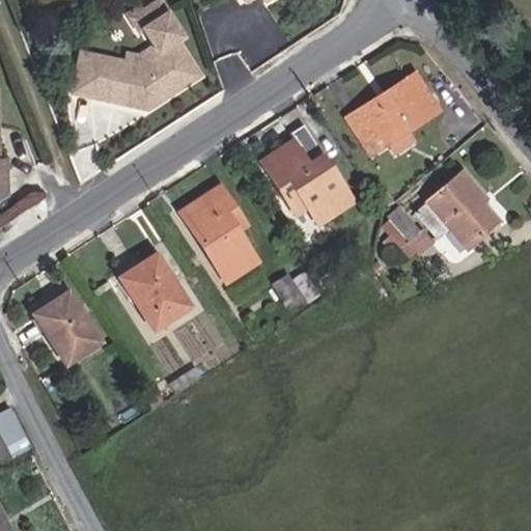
[(163,0),(154,0),(143,8),(152,20),(146,25),(160,42),(163,47),(146,60),(137,59),(83,55),(79,92),(157,102),(158,94),(169,88),(172,92),(206,64),(180,32),(186,28),(163,0)]
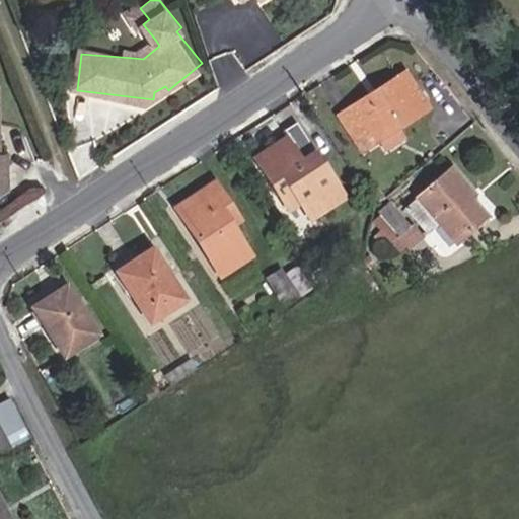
[(140,8),(137,4),(127,12),(139,26),(143,24),(149,19),(140,8)]
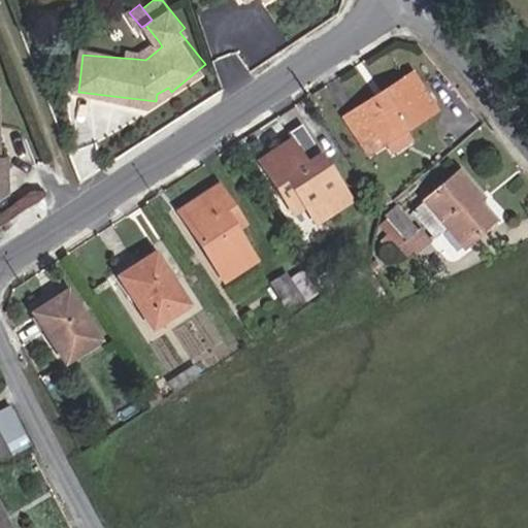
[(162,46),(159,41),(145,53),(136,53),(136,59),(145,60),(162,46)]
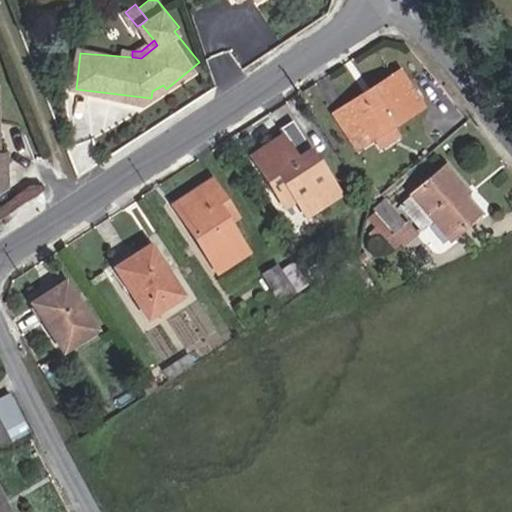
[(356,149),(422,107),(400,73),(334,115),(356,149)]
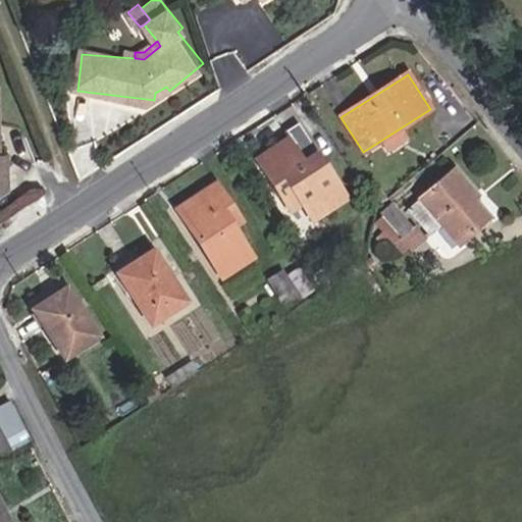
[(9,160),(1,160),(1,137),(0,137),(0,124),(2,123),(1,90),(0,90),(0,178),(10,178),(9,160)]
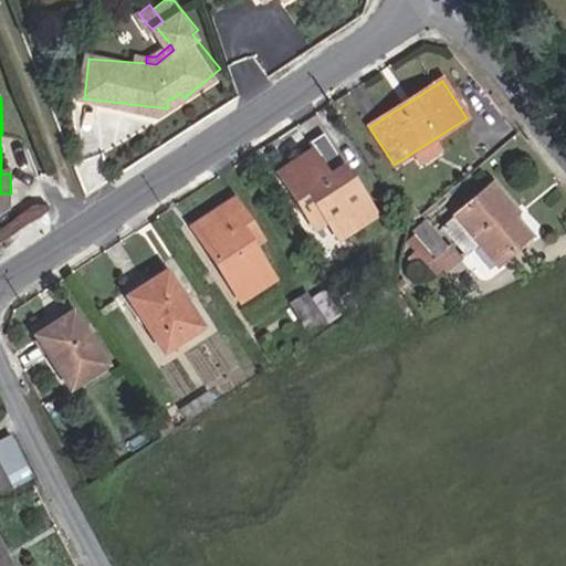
[(338,239),(375,216),(322,135),(308,143),(314,150),(279,174),(315,229),(327,221),(338,239)]
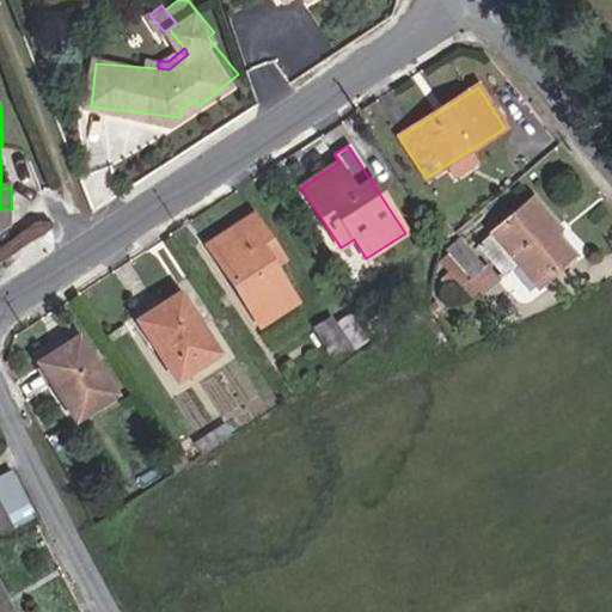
[(537,288),(576,256),(557,233),(561,230),(533,199),(489,234),(490,237),(479,246),(503,275),(516,264),(537,288)]
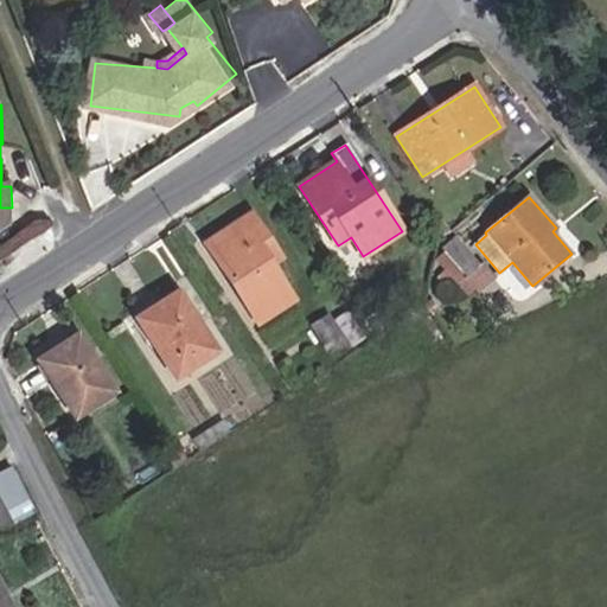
[(438,238),(448,234),(438,213),(426,219),(438,238)]
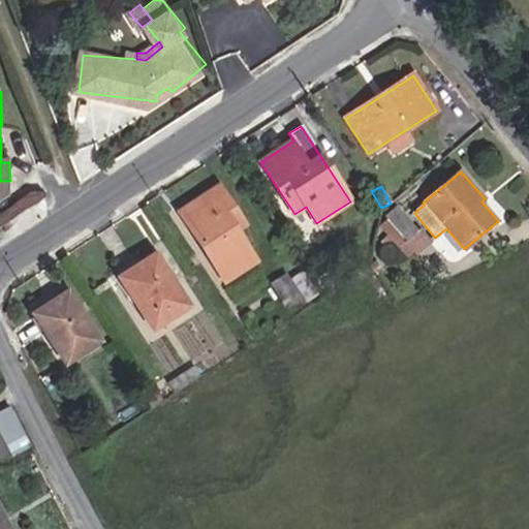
[(235,230),(244,225),(219,187),(180,213),(224,282),(256,262),(235,230)]
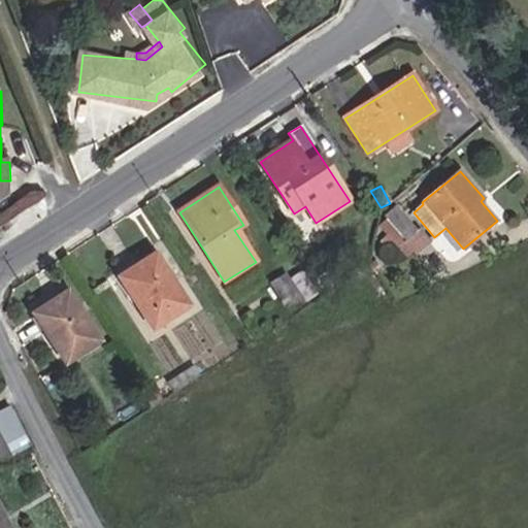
[(407,240),(418,231),(396,206),(386,216),(407,240)]
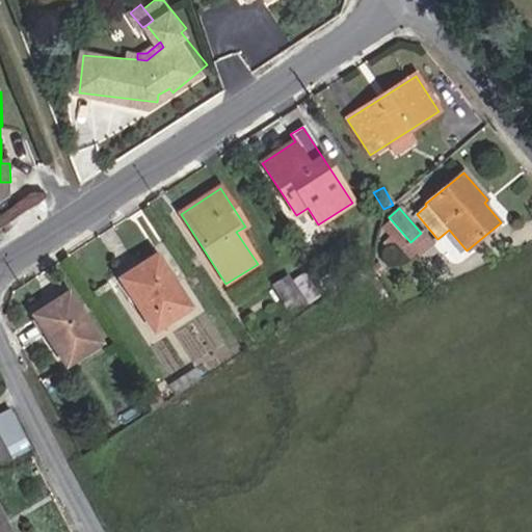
[(153,331),(190,308),(156,257),(120,280),(153,331)]
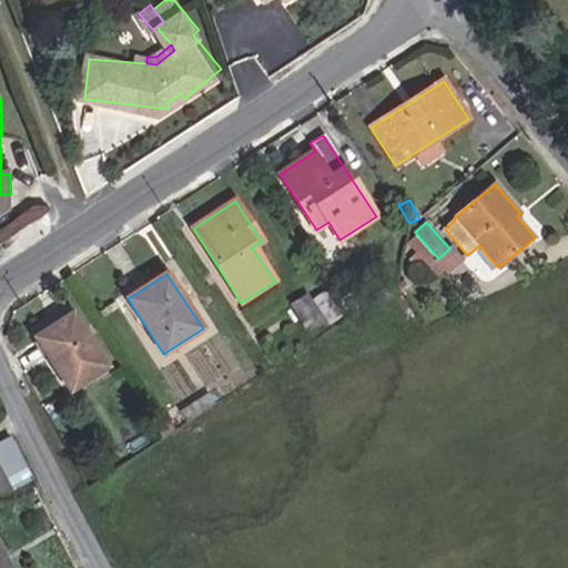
[(328,326),(342,317),(326,291),(312,301),(307,293),(290,305),(307,332),(325,321),(328,326)]
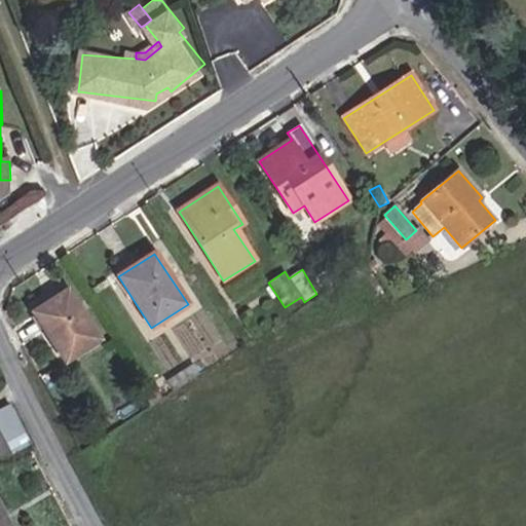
[(373,289),(381,285),(373,273),(367,277),(373,289)]
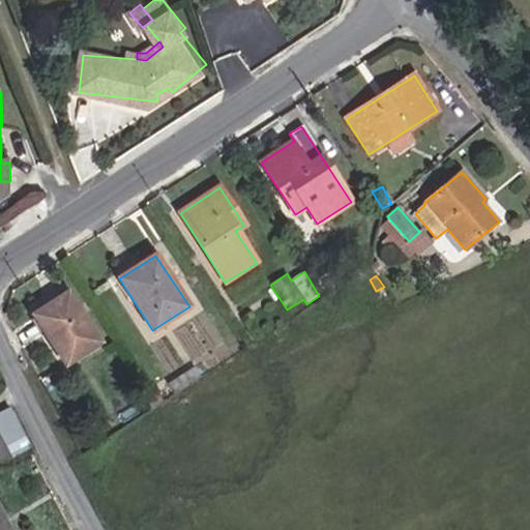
[(65,364),(100,343),(66,293),(32,315),(65,364)]
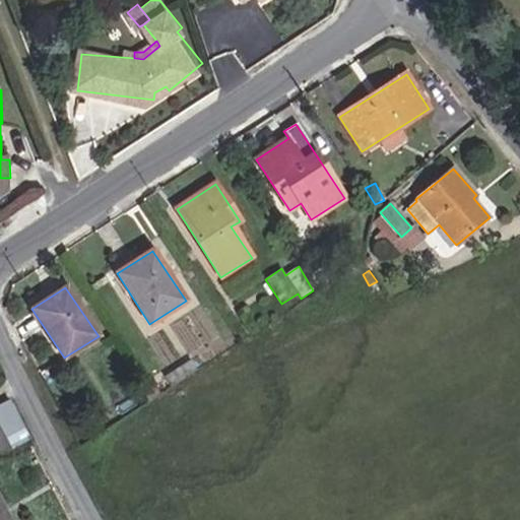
[(142,392),(148,402),(159,395),(152,385),(142,392)]
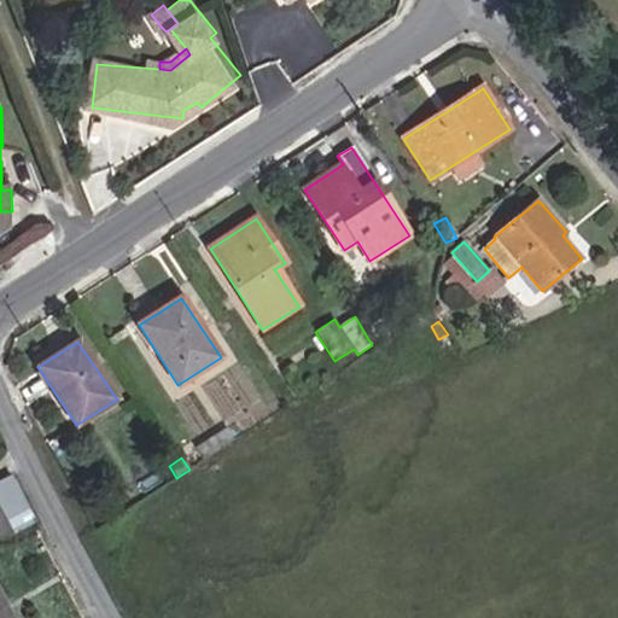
[(0,537),(11,535),(31,523),(10,476),(0,482),(0,537)]
